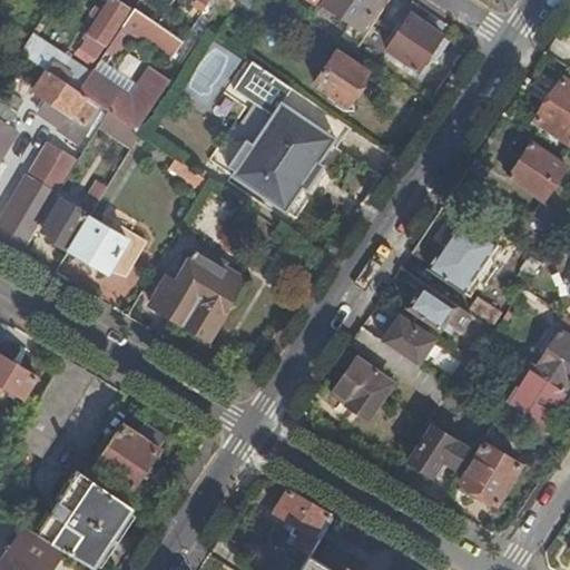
[(125,7),(114,0),(104,0),(84,30),(100,42),(125,7)]
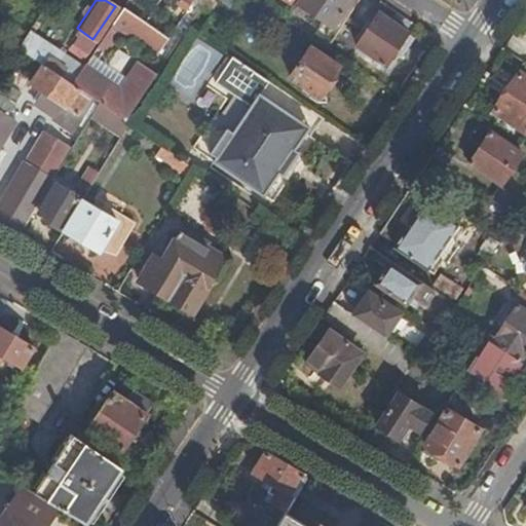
[(208,16),(218,2),(215,0),(205,0),(199,10),(208,16)]
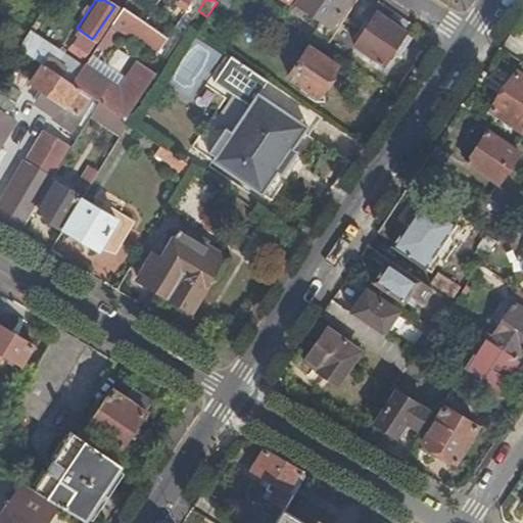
[(228,9),(234,0),(214,0),(217,2),(228,9)]
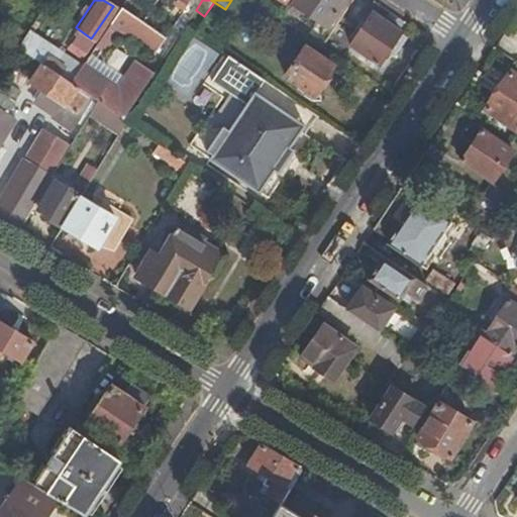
[(346,0),(294,0),(291,4),(327,28),(346,0)]
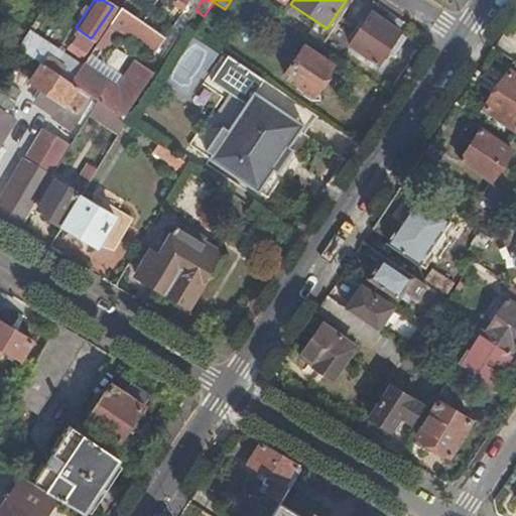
[(158,48),(165,37),(143,22),(121,7),(95,46),(105,53),(117,35),(112,32),(119,22),(158,48)]
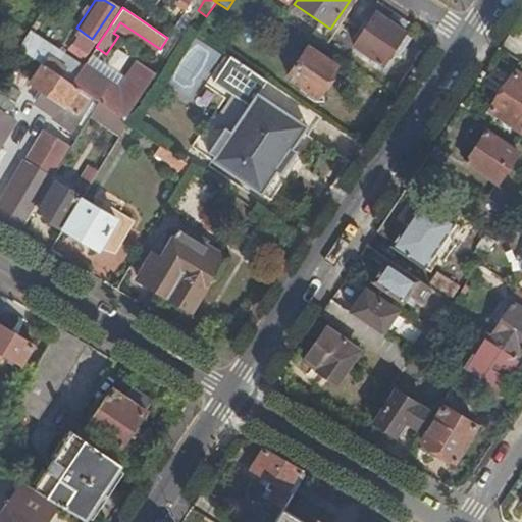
[(354,46),(382,65),(405,33),(376,13),(354,46)]
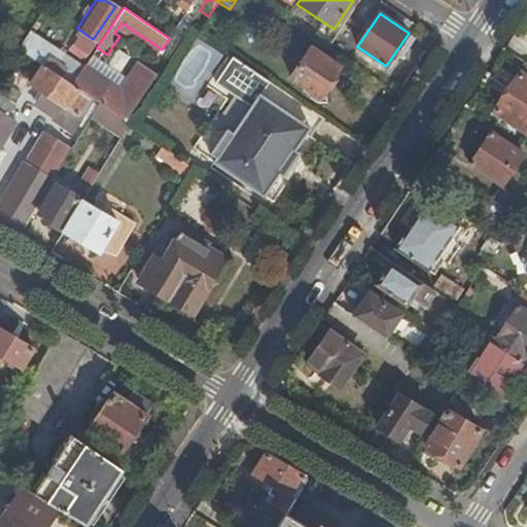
[(72,86),(83,67),(64,54),(31,31),(19,49),(24,54),(31,59),(44,67),(72,86)]
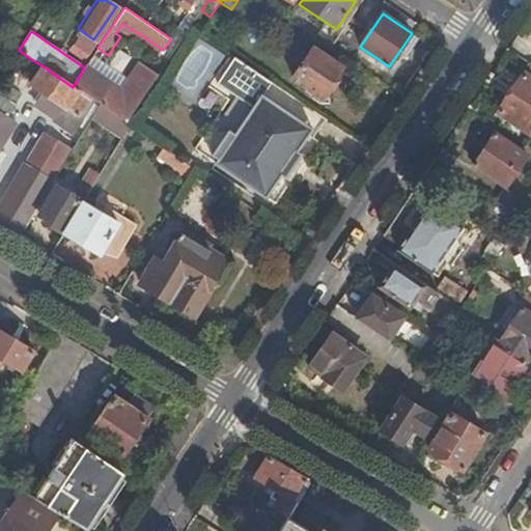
[(350,50),(336,42),(331,48),(344,57),(350,50)]
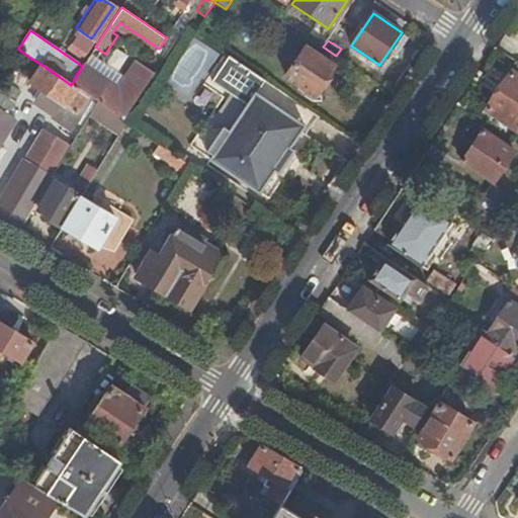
[(334,66),(306,46),(285,76),(314,95),(334,66)]
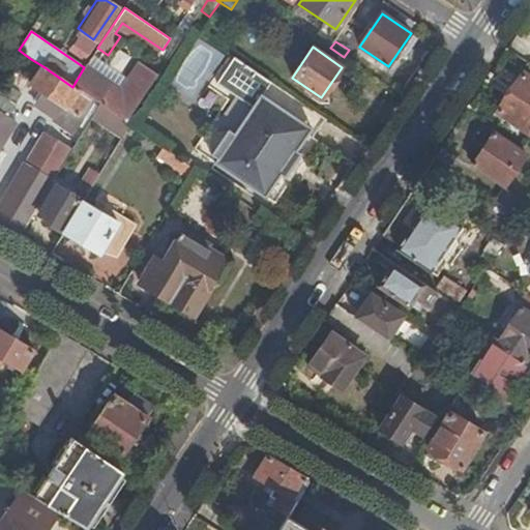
[(31,59),(24,54),(20,59),(28,65),(31,59)]
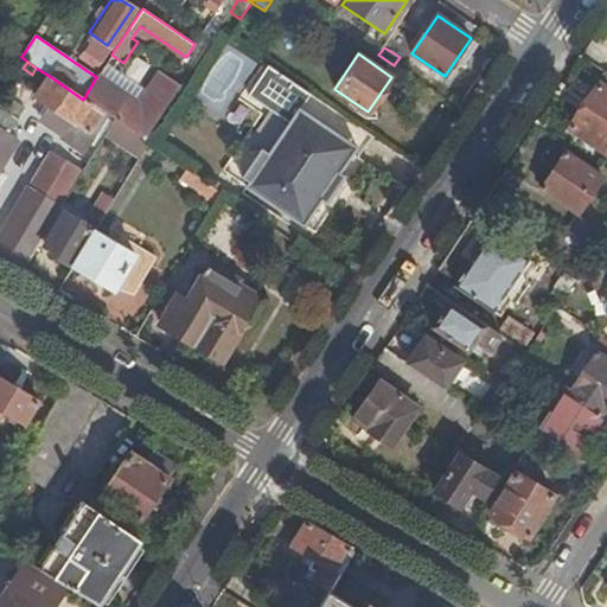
[(299,109),(310,94),(268,65),(248,96),(289,125),(267,157),(260,152),(251,153),(242,167),(244,179),(248,180),(249,183),(246,186),(275,206),(279,200),(307,219),(321,199),(326,203),(343,177),(339,173),(353,152),(324,133),(327,128),(299,109)]
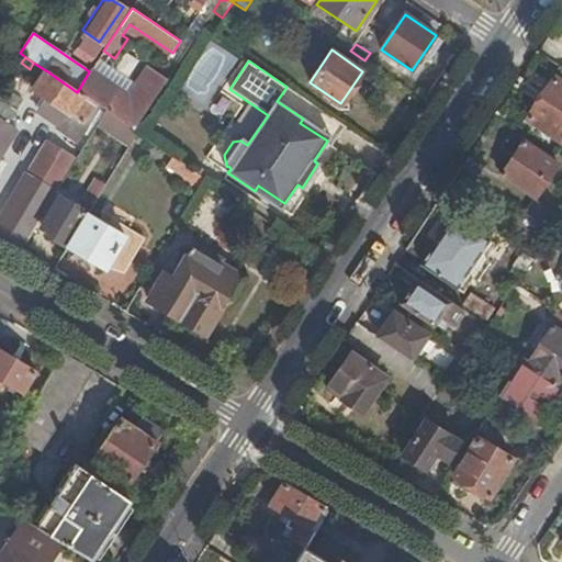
[(47,71),(33,63),(30,69),(43,78),(47,71)]
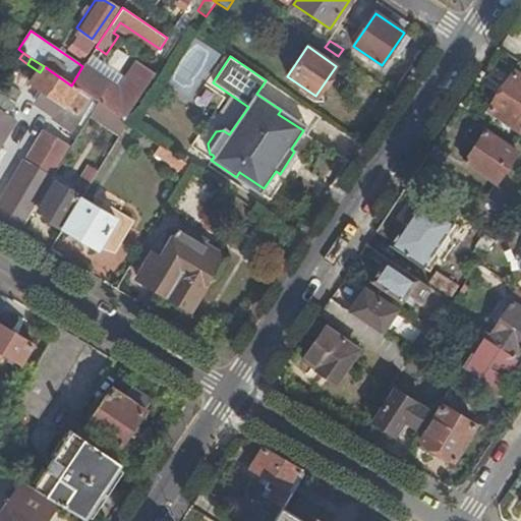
[(124,121),(154,76),(135,64),(118,89),(83,65),(82,66),(71,85),(90,97),(98,103),(115,115),(124,121)]
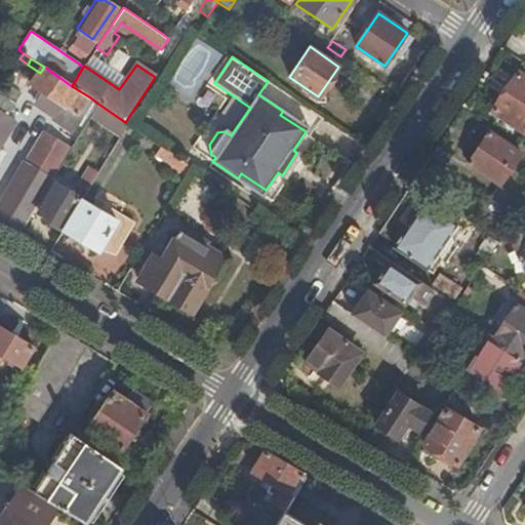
[(90,97),(72,86),(44,67),(40,73),(31,86),(76,117),(90,97)]
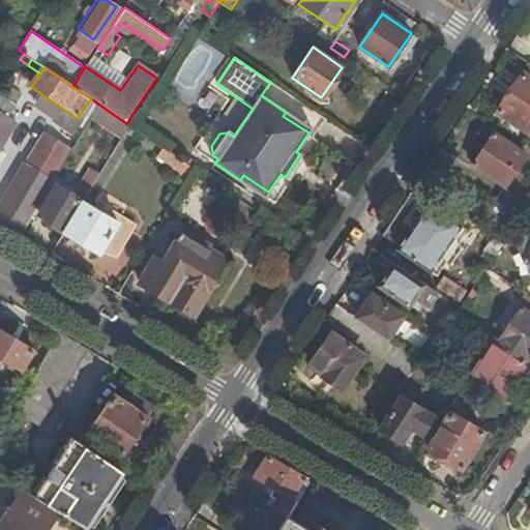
[(529,79),(524,75),(498,113),(529,135),(529,79)]
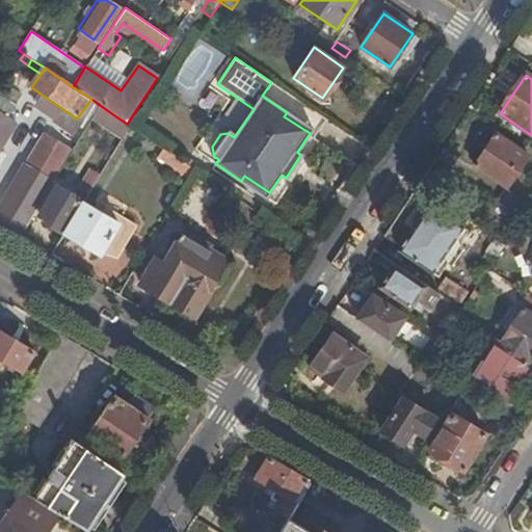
[(108,131),(117,117),(100,105),(91,120),(108,131)]
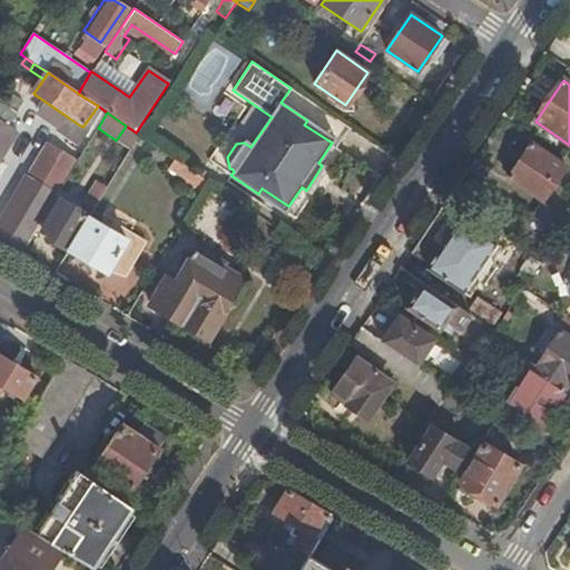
[(334,139),(307,120),(304,125),(332,143),(334,139)]
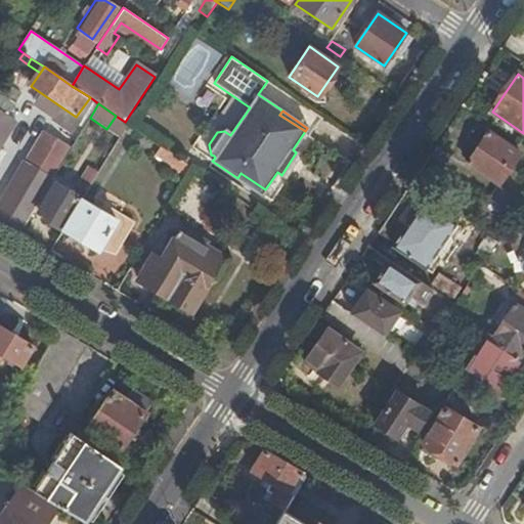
[(120,138),(129,125),(125,122),(116,116),(106,129),(120,138)]
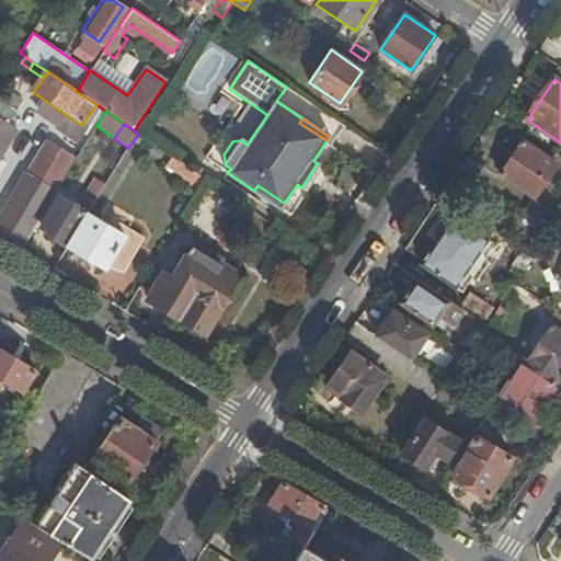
[(46,144),(0,220),(0,238),(20,250),(81,147),(60,136),(53,147),(46,144)]
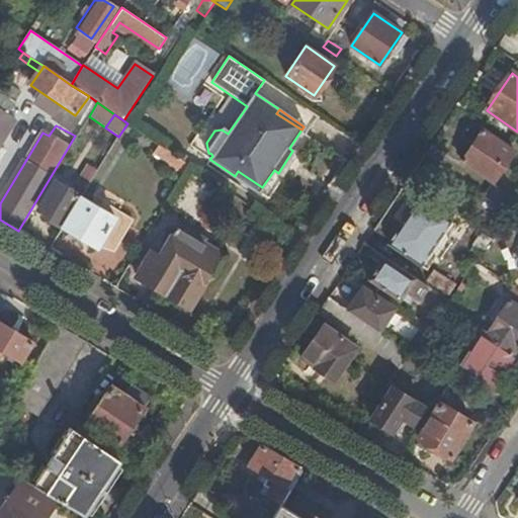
[(493,183),(514,152),(483,133),(461,163),(493,183)]
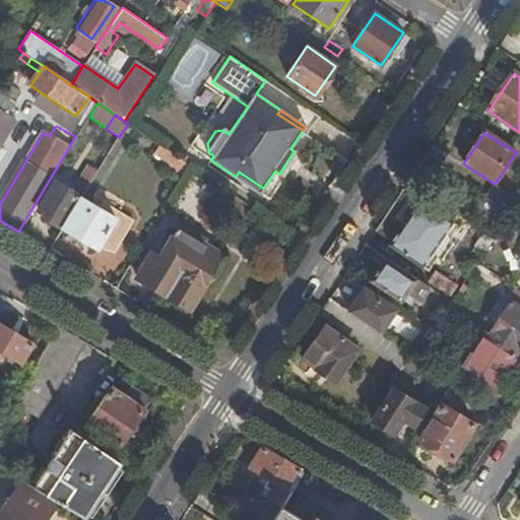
[(185,176),(190,167),(161,146),(155,156),(185,176)]
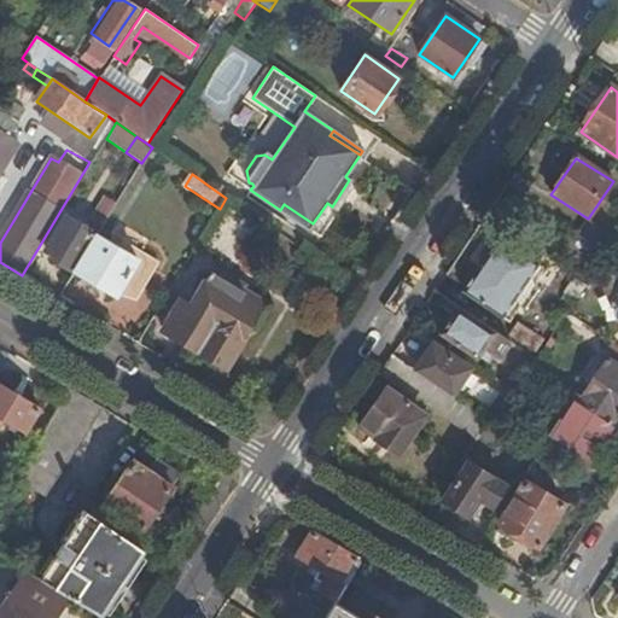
[(93,219),(103,226),(116,204),(105,197),(93,219)]
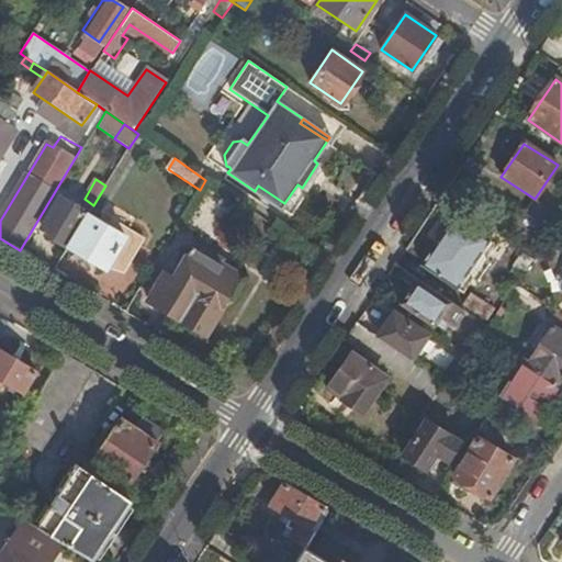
[(258,186),(255,191),(281,209),(284,203),(258,186)]
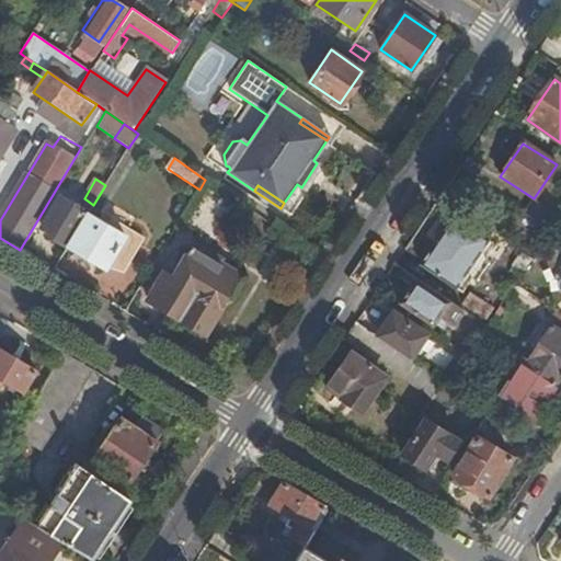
[(46,232),(68,247),(88,214),(60,197),(42,227),(47,230),(46,232)]
